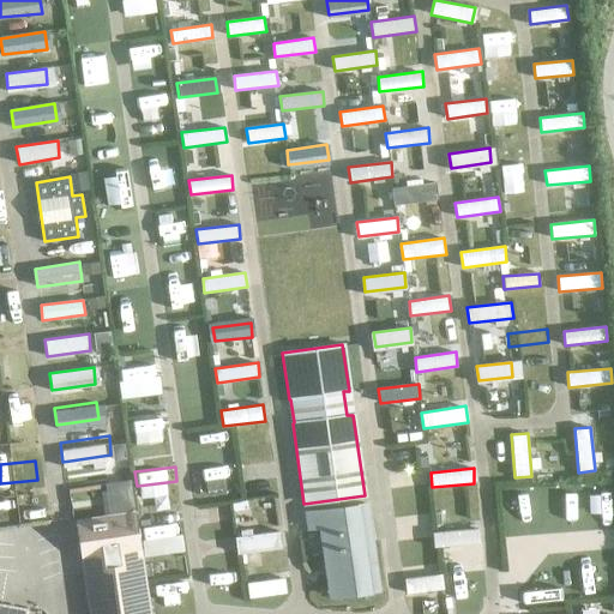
[(113,493),(110,476),(66,482),(68,499),(113,493)]
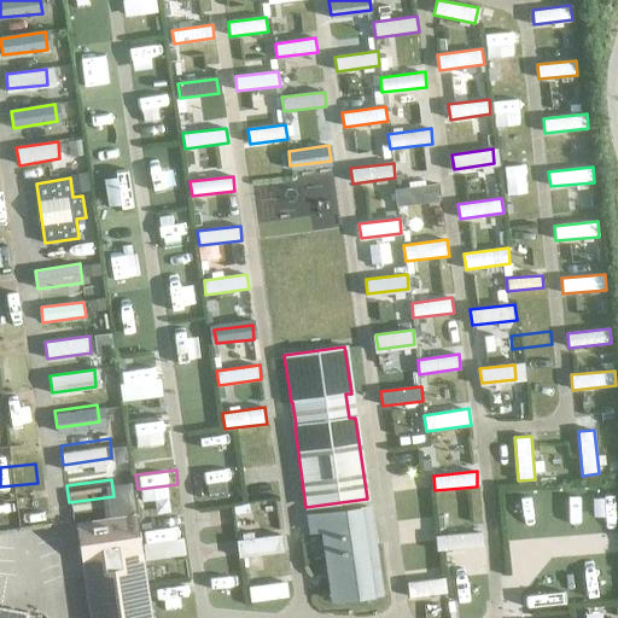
[(40,502),(0,507),(0,526),(42,520),(40,502)]
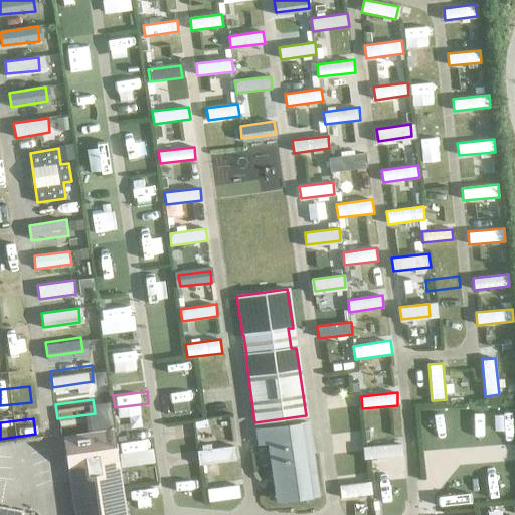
[(317,495),(307,422),(255,430),(258,443),(268,442),(273,475),(281,474),(285,499),(317,495)]
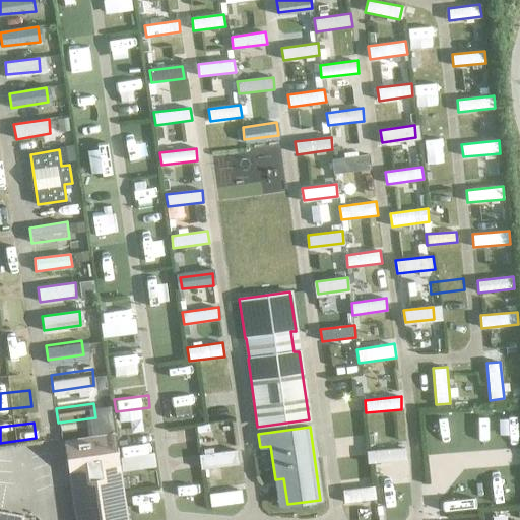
[(75,519),(127,519),(115,433),(64,441),(75,519)]
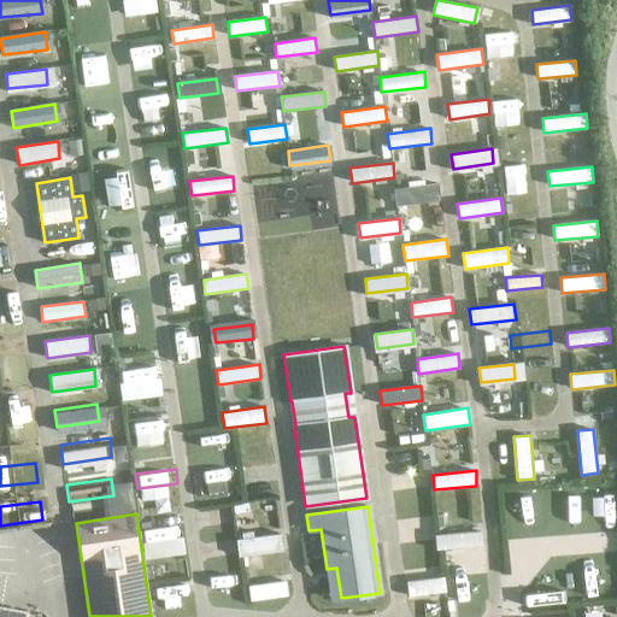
[(436,550),(482,546),(481,532),(435,535),(436,550)]
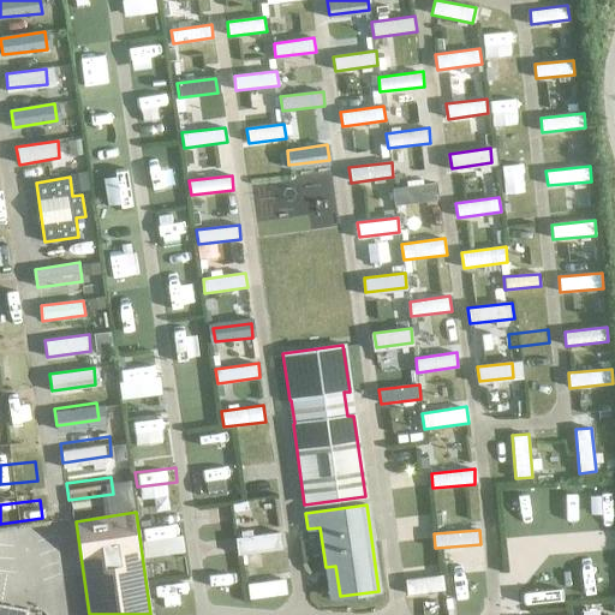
[(236,538),(238,554),(282,548),(281,532),(236,538)]
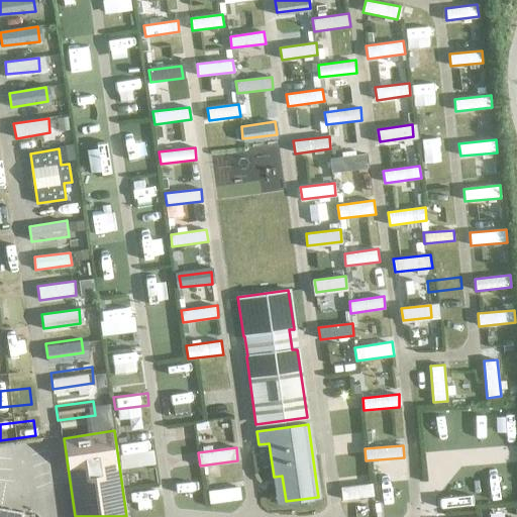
[(374,497),(373,484),(341,487),(342,500),(374,497)]
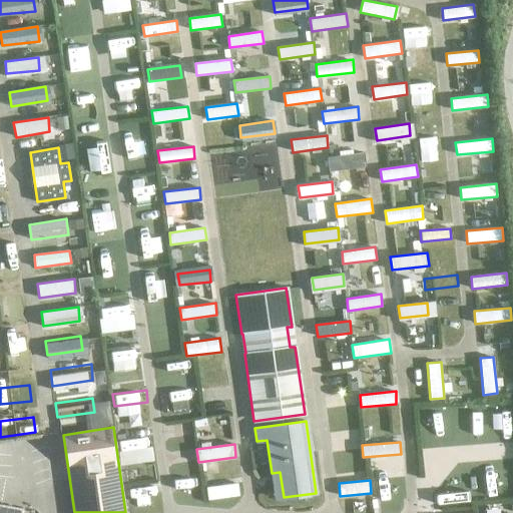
[(238,484),(206,487),(208,499),(239,495),(238,484)]
